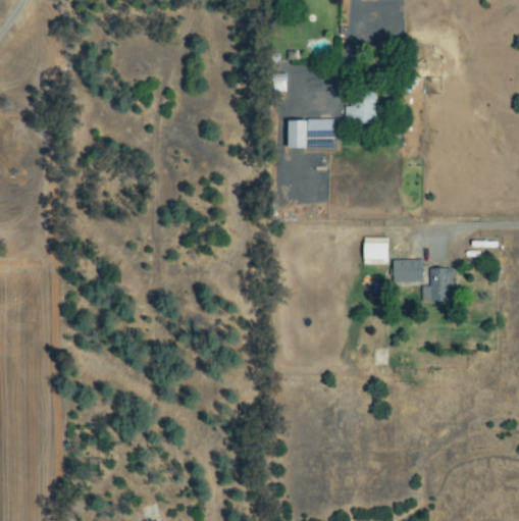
[(344,106),(344,123),(375,122),(374,88),(348,89),(349,106),(344,106)]
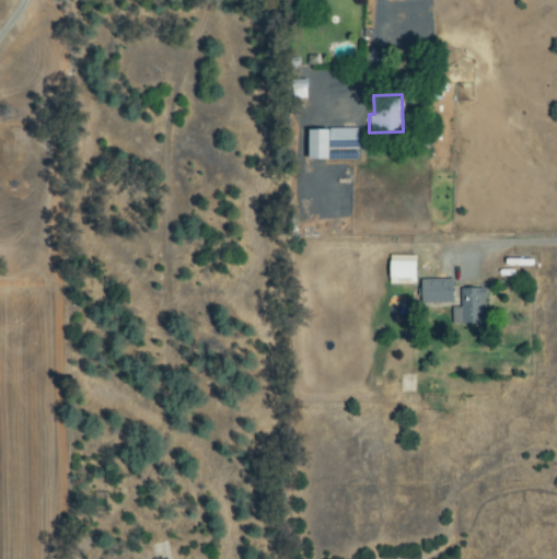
[(312,128),(311,159),(357,160),(357,129),(312,128)]
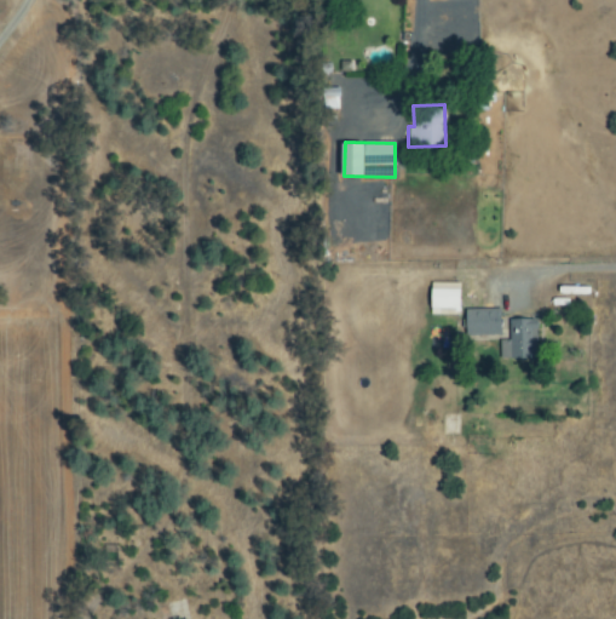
[(461,290),(432,288),(431,315),(460,315),(461,290)]
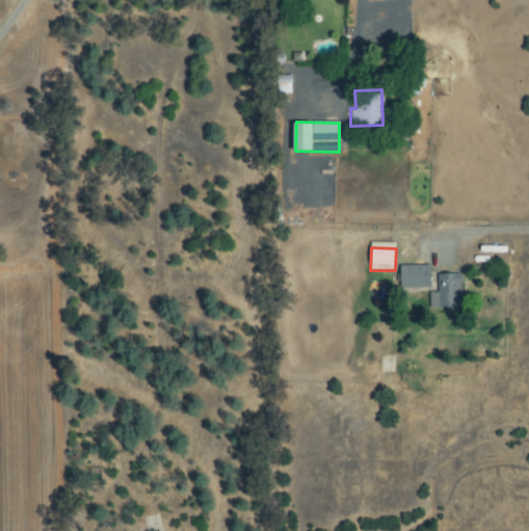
[(423,276),(423,266),(400,265),(400,287),(431,288),(431,276),(423,276)]
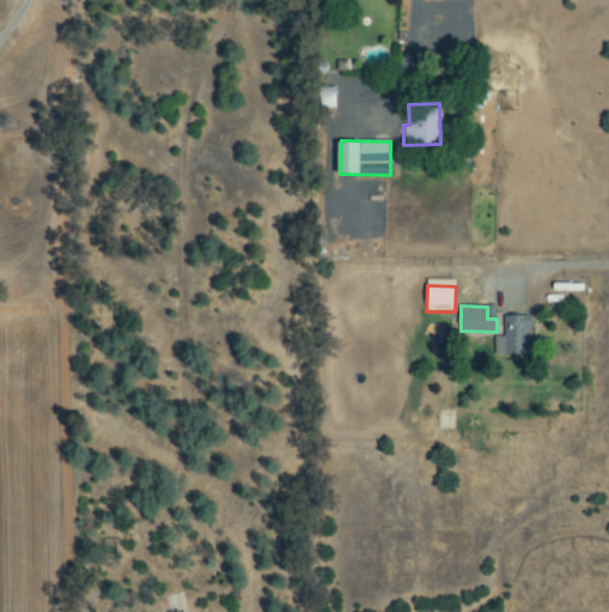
[(531,353),(530,316),(501,316),(503,335),(492,335),(493,355),(531,353)]
